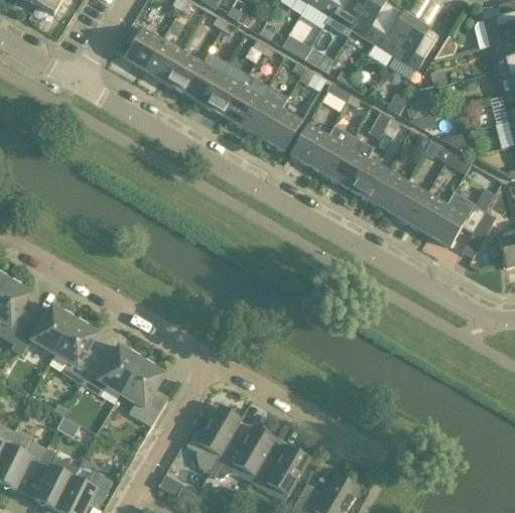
[(29,0),(54,15),(63,0),(29,0)]
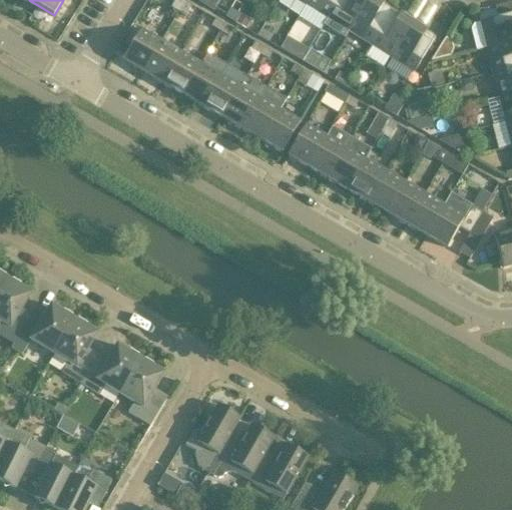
[(174,0),(171,6),(178,10),(184,0),(174,0)]
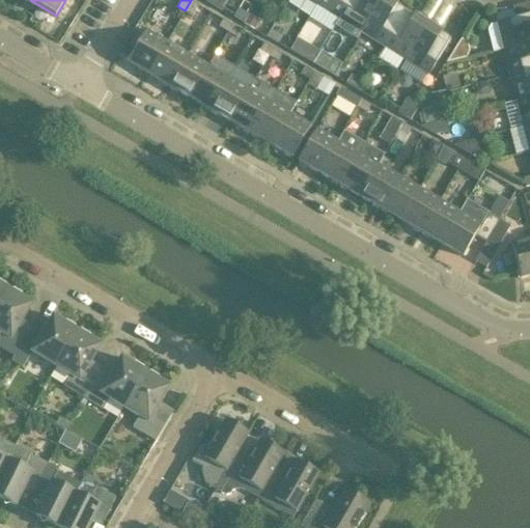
[(193,16),(199,4),(193,0),(191,0),(185,10),(193,16)]
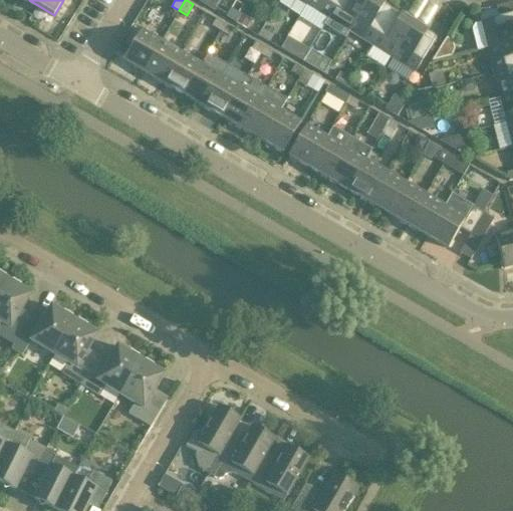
[(308,0),(307,3),(328,16),(338,0),(308,0)]
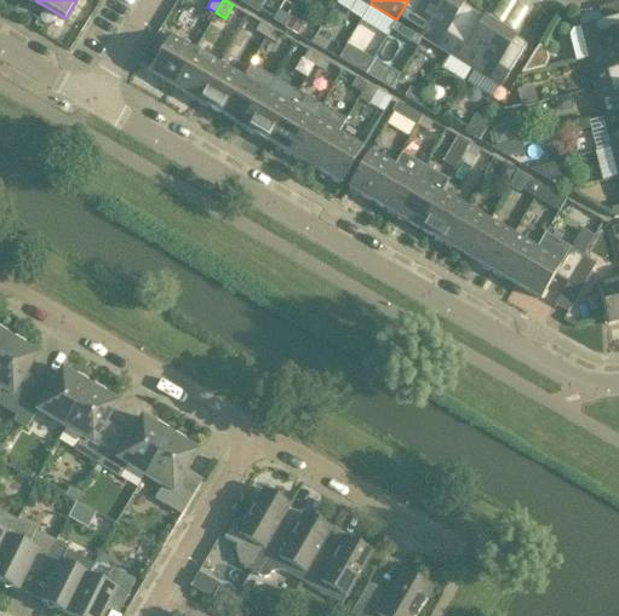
[(408,0),(396,19),(423,36),(445,0),(408,0)]
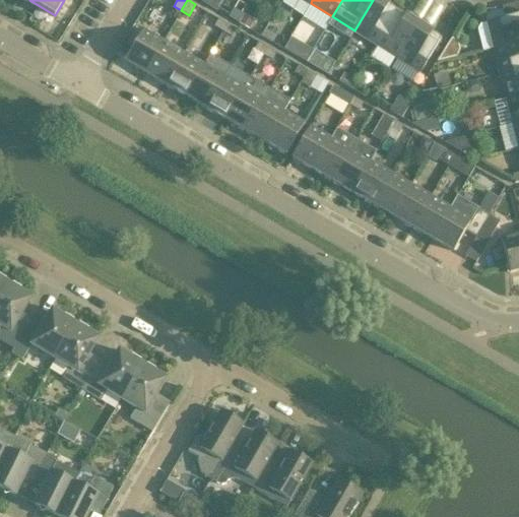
[(382,0),(373,0),(354,30),(376,44),(397,9),(387,3),(382,0)]
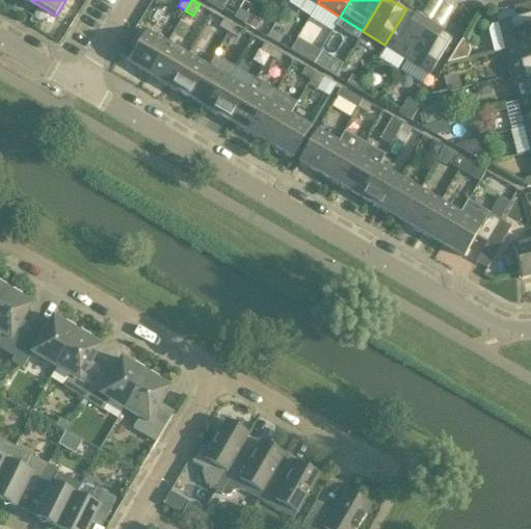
[(530,0),(514,5),(518,17),(490,24),(488,28),(494,50),(505,47),(505,48),(530,41),(530,0)]
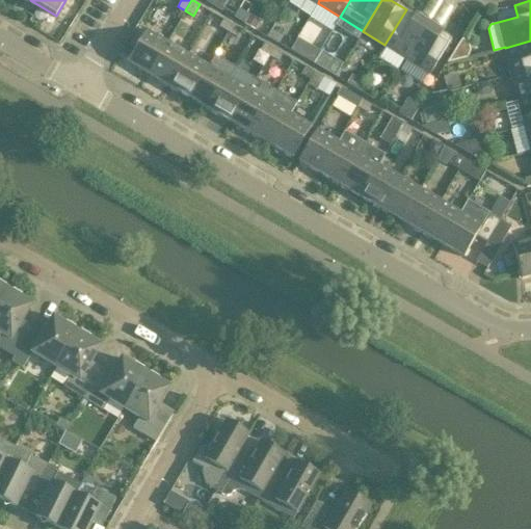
[(239,6),(234,15),(244,22),(250,12),(239,6)]
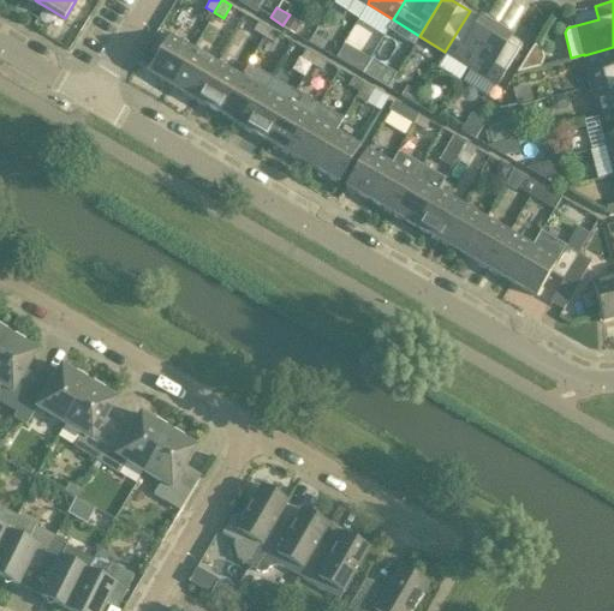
[(492,17),(488,23),(482,18),(470,11),(445,52),(470,67),(500,22),(492,17)]
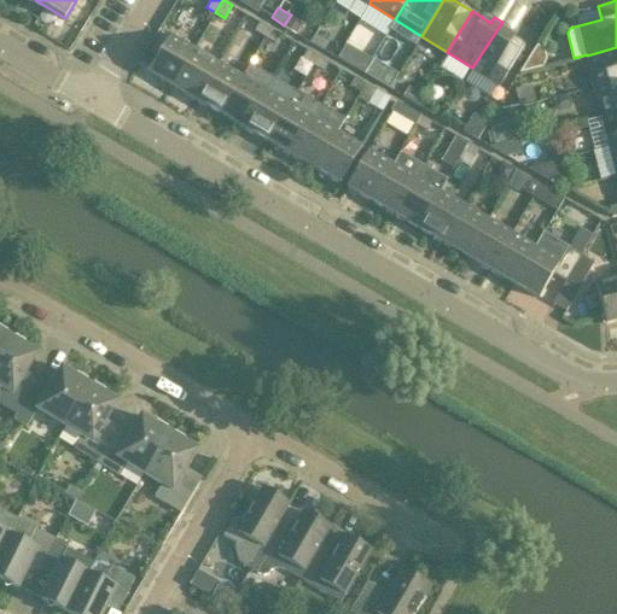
[(296,31),(302,22),(291,15),(284,25),(296,31)]
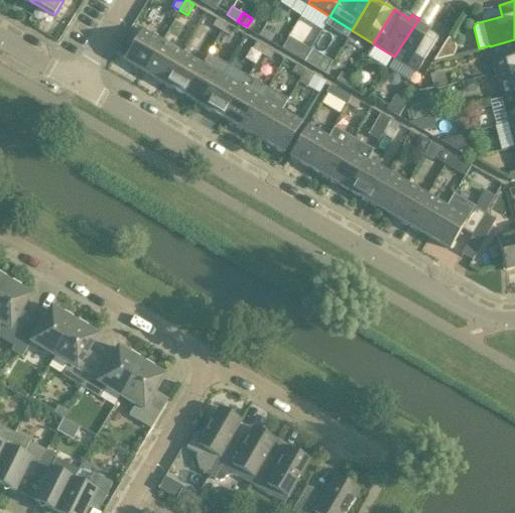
[(218,17),(214,24),(222,29),(226,22),(218,17)]
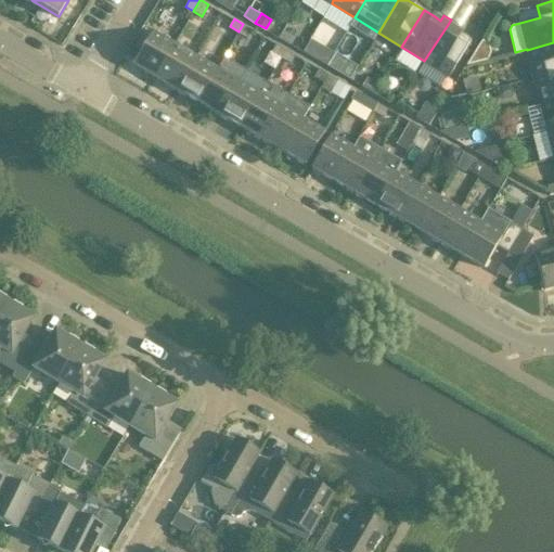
[(454,29),(458,24),(451,20),(424,61),(448,76),(471,39),(460,33),(454,29)]
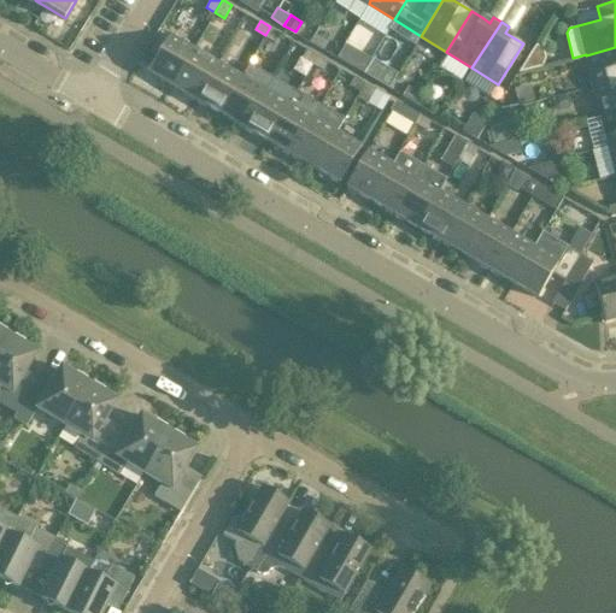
[(276,41),(281,33),(270,27),(265,35),(276,41)]
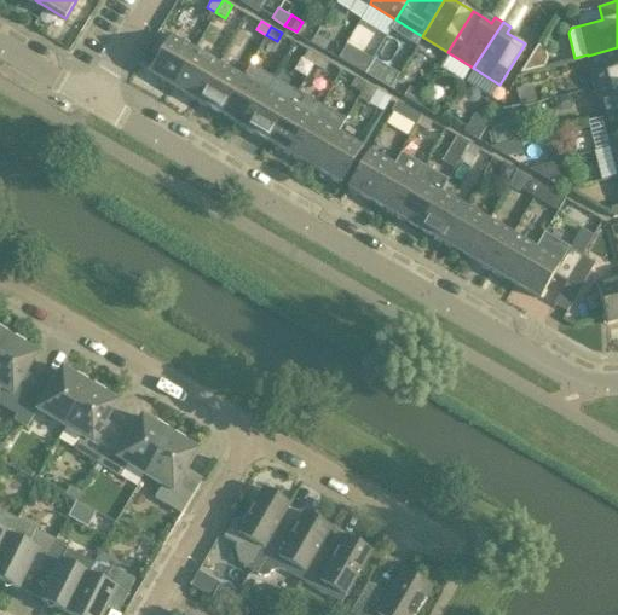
[(171,33),(149,70),(174,85),(196,47),(171,33)]
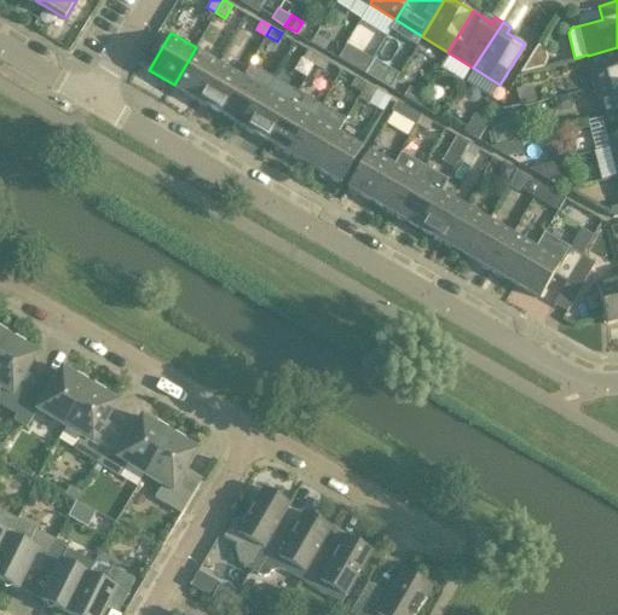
[(311,41),(324,48),(329,40),(317,33),(311,41)]
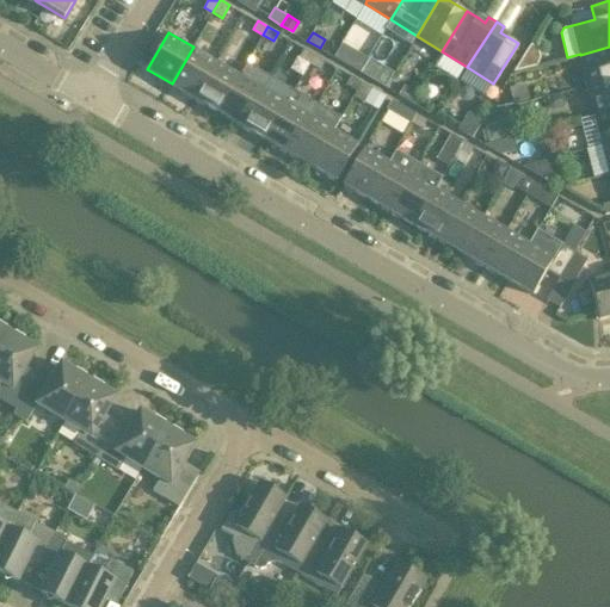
[(351,67),(361,51),(342,41),(333,56),(351,67)]
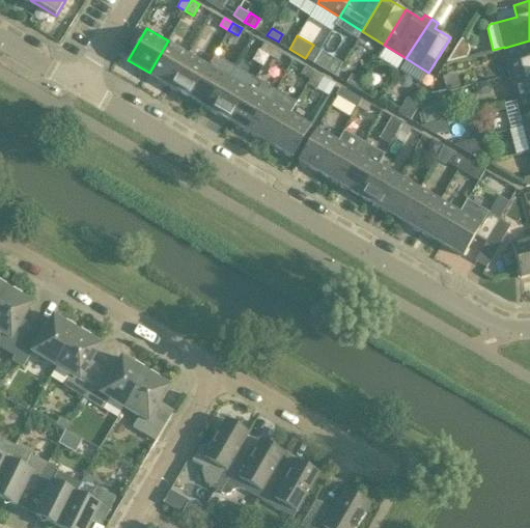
[(169,85),(188,52),(168,40),(149,73),(169,85)]
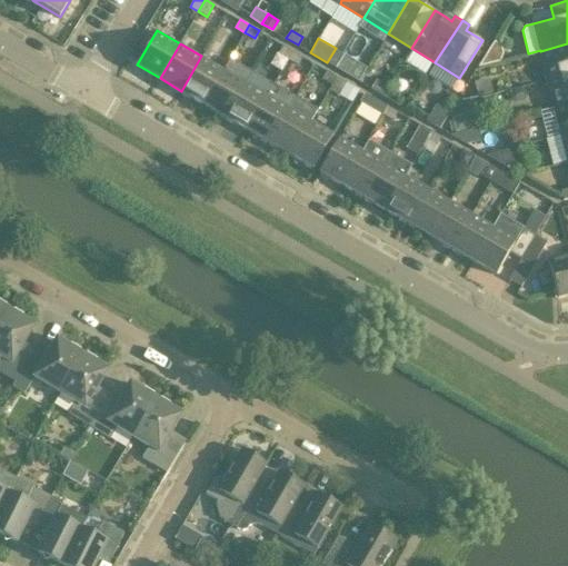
[(567,43),(540,51),(547,79),(567,72),(567,43)]
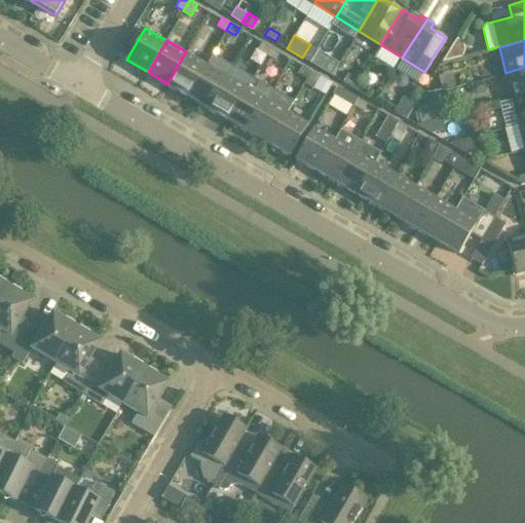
[(262,41),(258,48),(267,53),(271,46),(262,41)]
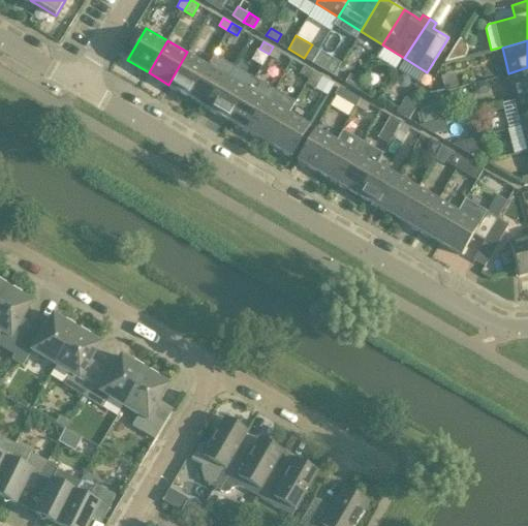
[(277,59),(281,52),(273,47),(269,54),(277,59)]
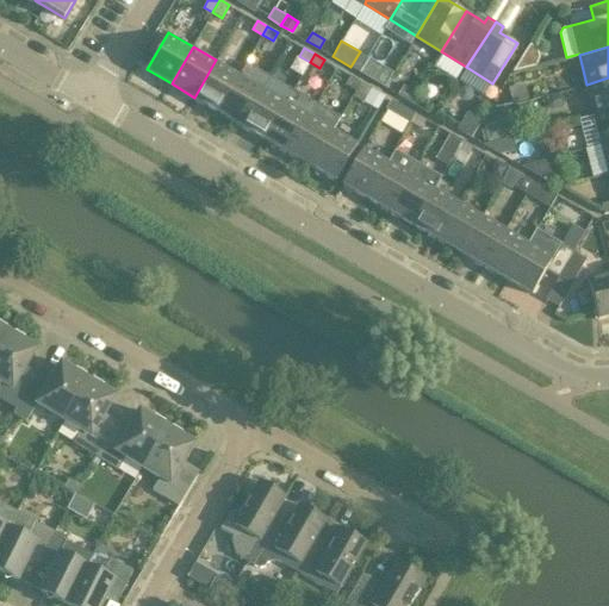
[(246,60),(238,73),(216,60),(194,98),(218,111),(247,61),(246,60)]
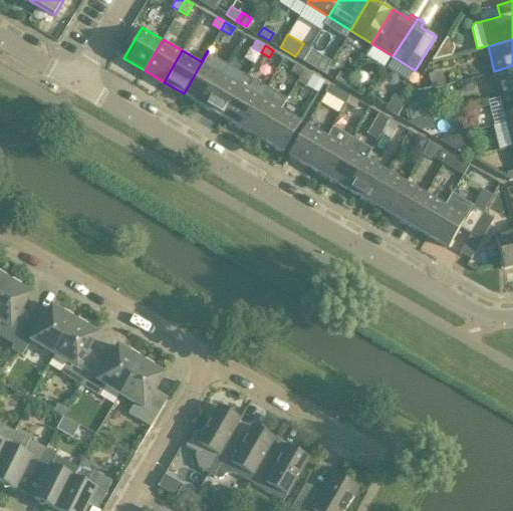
[(184,93),(204,104),(228,62),(208,51),(184,93)]
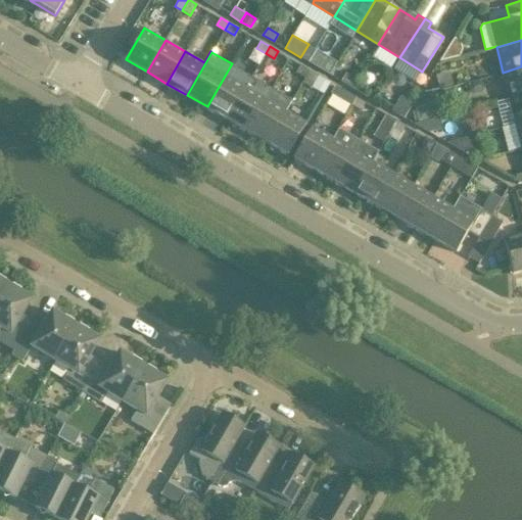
[(329,74),(337,61),(327,55),(319,67),(329,74)]
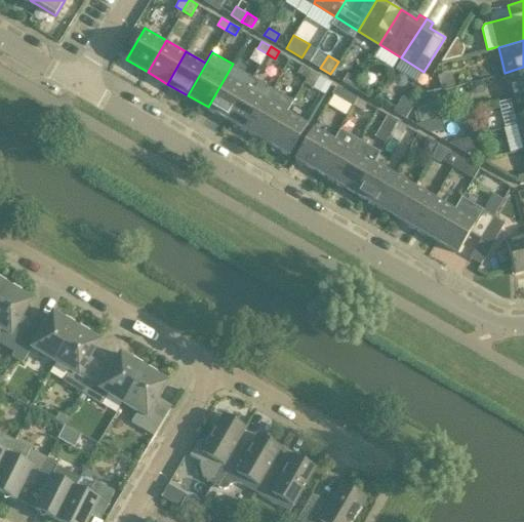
[(208,107),(229,119),(253,76),(233,64),(208,107)]
